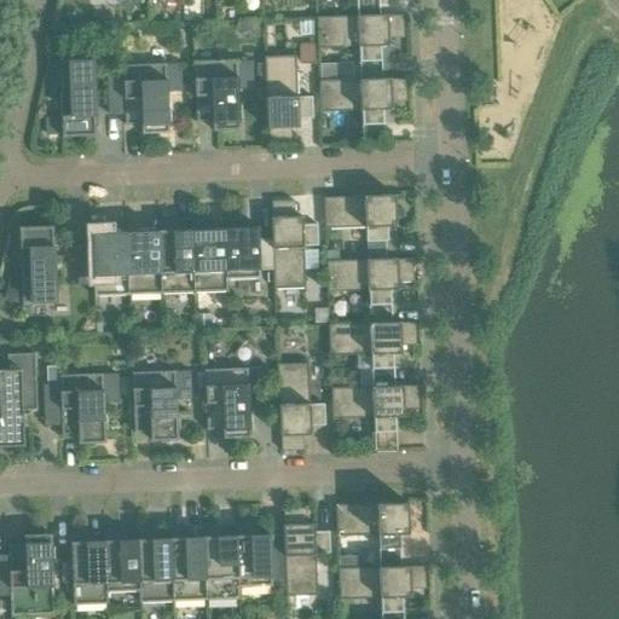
[(316,17),(317,48),(358,47),(359,62),(380,61),(380,46),(388,46),(388,39),(404,38),(403,16),(387,17),(387,15),(316,17)]
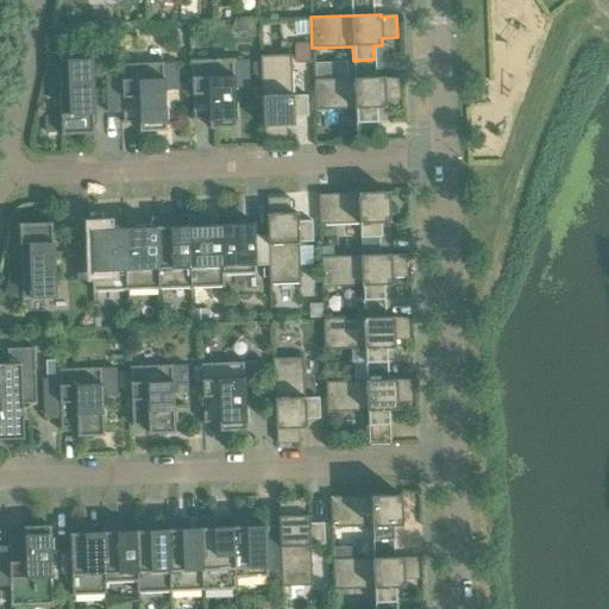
[(309,63),(308,44),(294,44),(294,64),(309,63)]
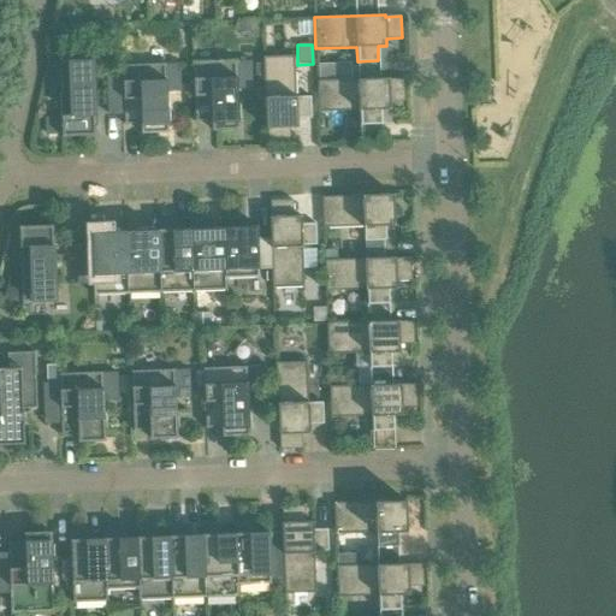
[(294,55),(268,57),(262,57),(262,63),(264,73),(265,128),(267,128),(268,143),(290,142),(289,126),(296,126),(296,118),(311,118),(311,96),(296,98),(294,55)]
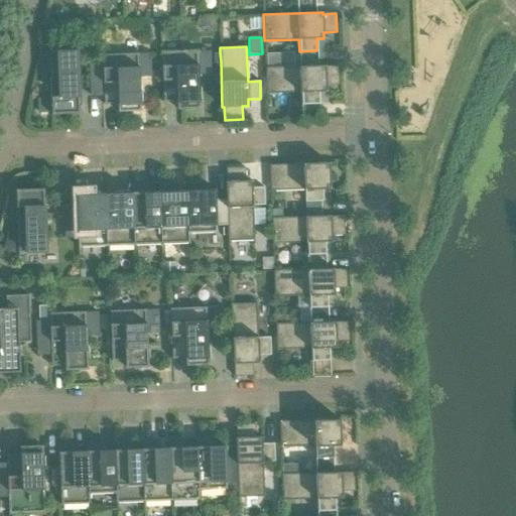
[(77,49),(48,50),(50,98),(38,99),(39,113),(50,112),(51,114),(79,113),(77,49)]
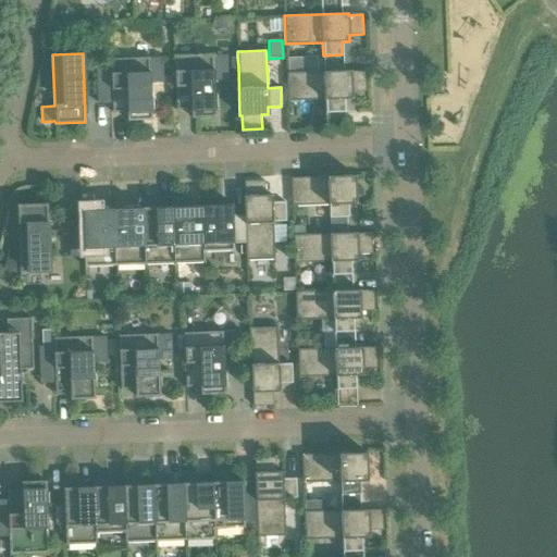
[(174,57),(175,111),(190,110),(190,118),(215,116),(213,79),(227,78),(226,54),(174,57)]
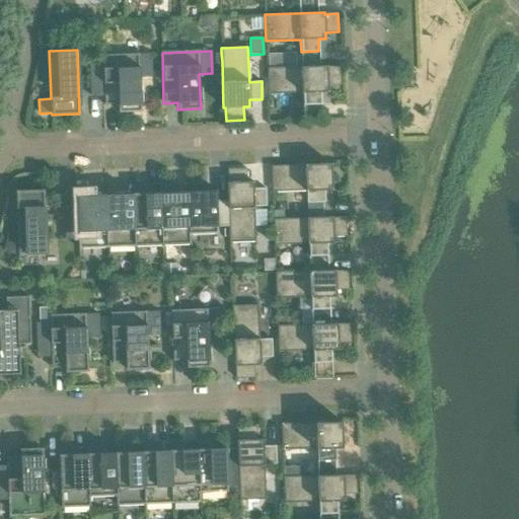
[(102,63),(103,95),(104,105),(118,105),(118,113),(141,112),(140,76),(152,75),(151,53),(102,55),(102,63)]
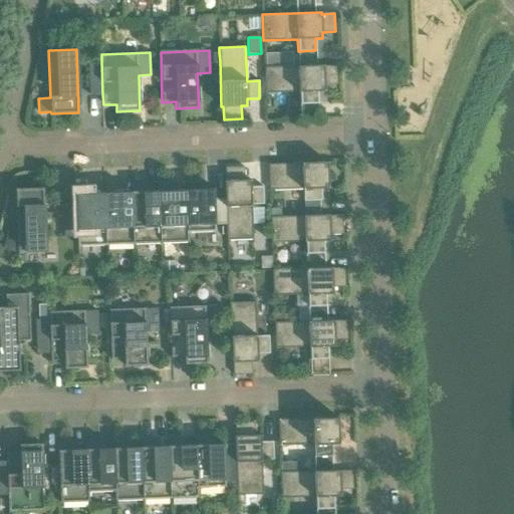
[(102,94),(101,62),(88,62),(89,94),(102,94)]
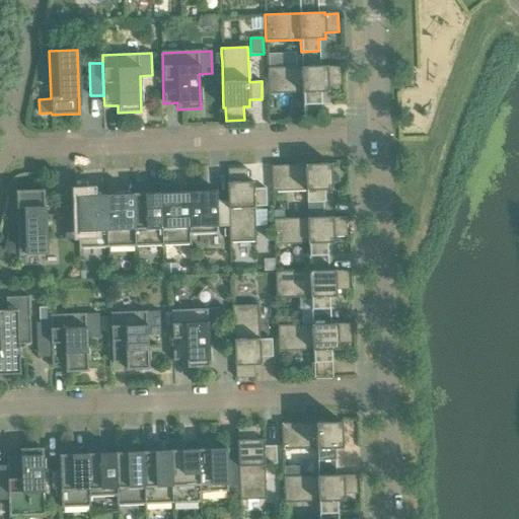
[(267,68),(268,94),(302,93),(303,105),(320,104),(320,92),(327,92),(327,85),(341,85),(340,66),(326,67),(326,66),(267,68)]
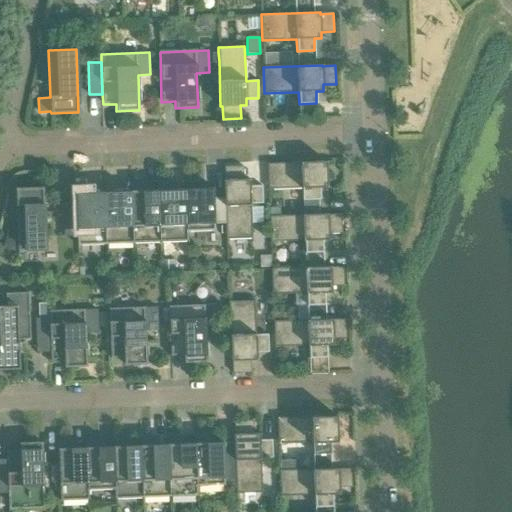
[(267,163),(268,189),(302,188),(303,200),(320,199),(320,187),(327,187),(326,161),(267,163)]
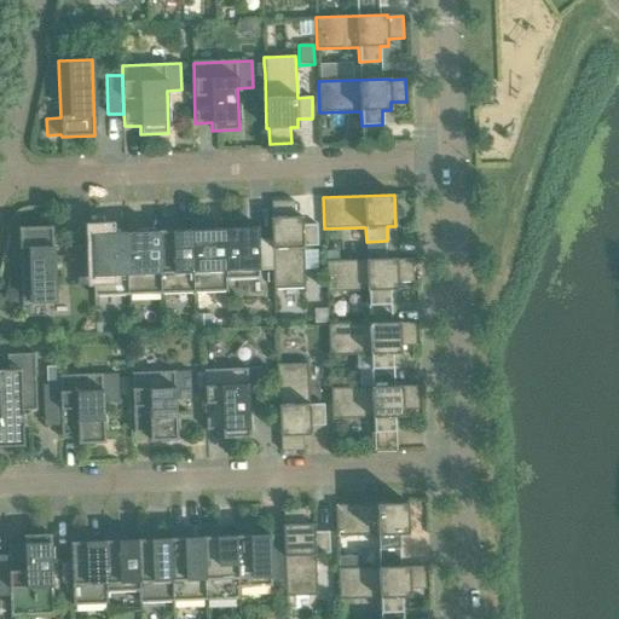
[(272,202),(272,218),(270,218),(271,238),(272,271),(273,289),(304,288),(302,247),(317,246),(316,225),(301,225),(301,217),(294,217),(294,201),(272,202)]
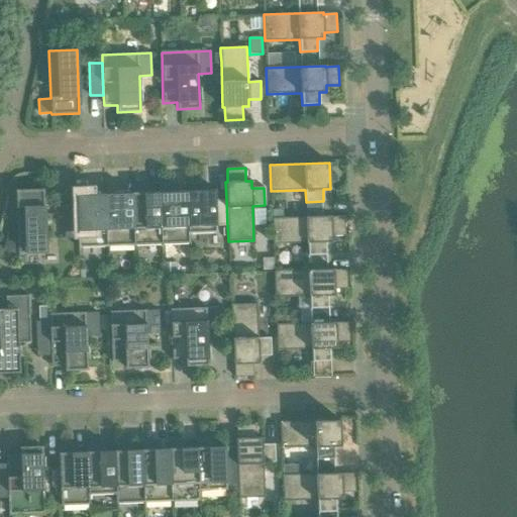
[(187,191),(189,234),(216,233),(216,226),(227,226),(226,199),(215,200),(215,190),(204,190),(204,182),(187,183),(187,191)]
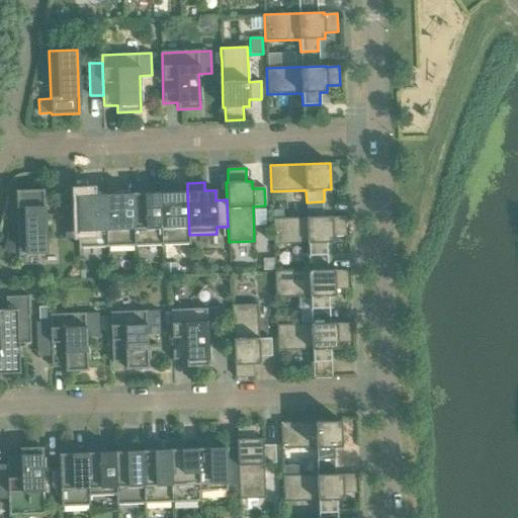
[(159,185),(159,192),(161,245),(189,244),(189,235),(187,191),(171,192),(171,184),(159,185)]
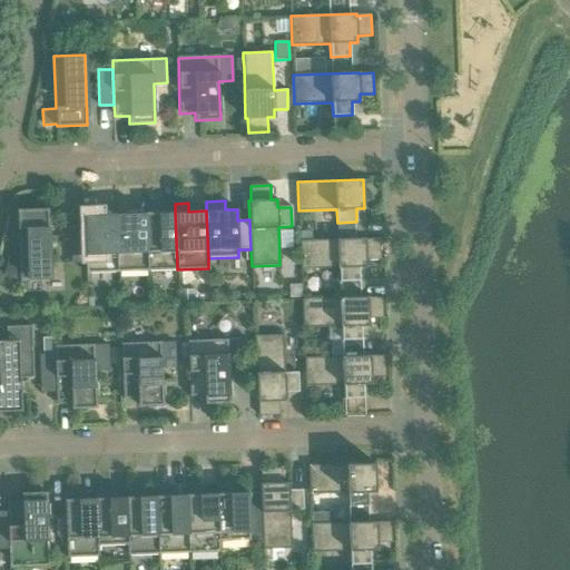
[(144,205),(145,213),(147,271),(177,269),(175,212),(158,213),(158,204),(144,205)]
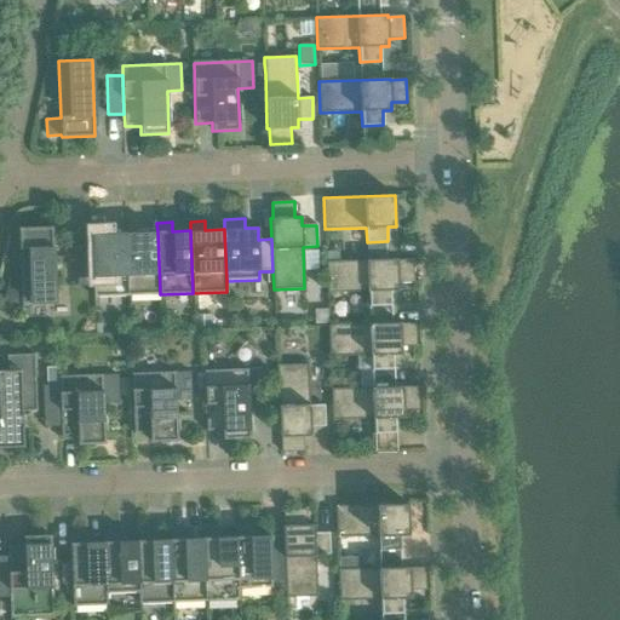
[(11,271),(5,300),(21,304),(55,303),(51,227),(18,228),(21,273),(11,271)]
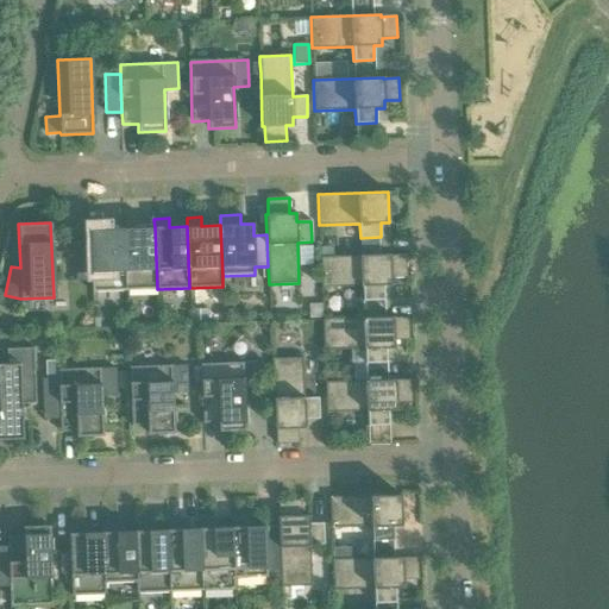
[(155,227),(121,228),(124,290),(157,289),(155,227)]
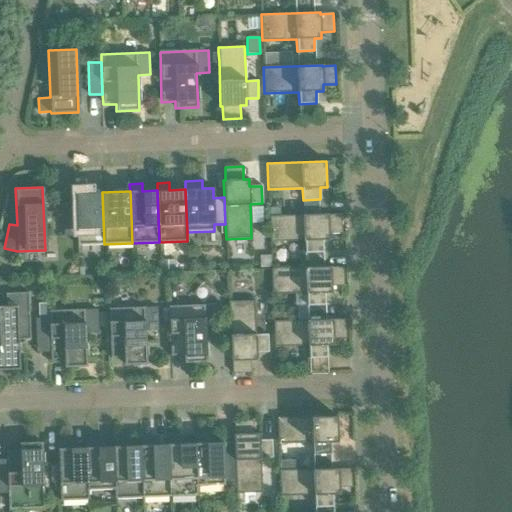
[(104,244),(102,192),(75,193),(76,204),(77,235),(77,246),(104,244)]
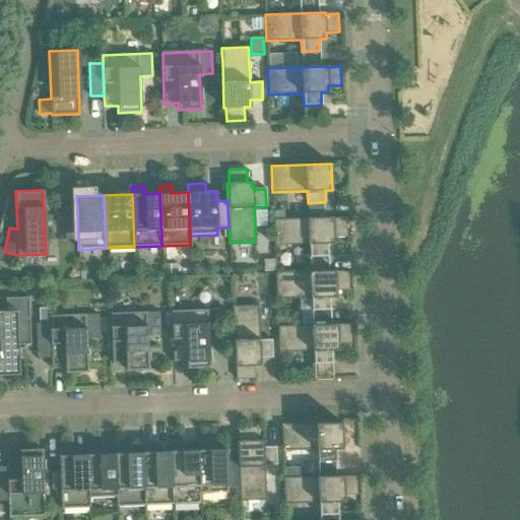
[(78,239),(77,207),(63,207),(64,240),(78,239)]
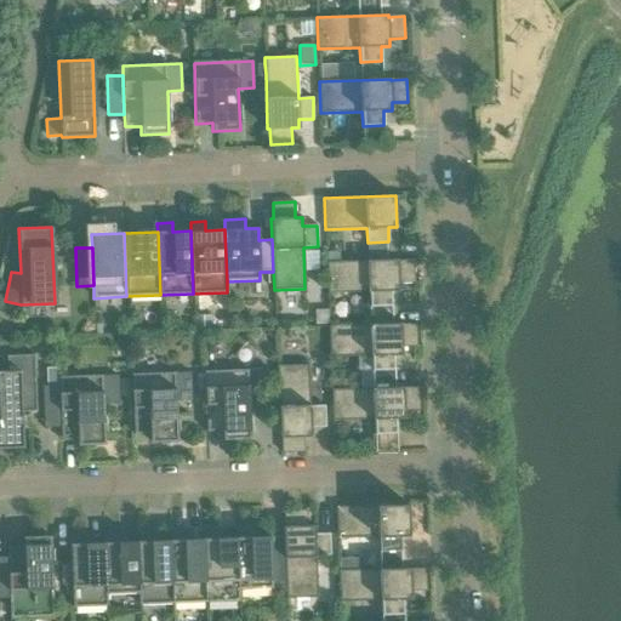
[(326,262),(328,294),(369,292),(370,307),(391,306),(391,291),(399,291),(399,283),(415,283),(414,261),(398,261),(398,260),(326,262)]
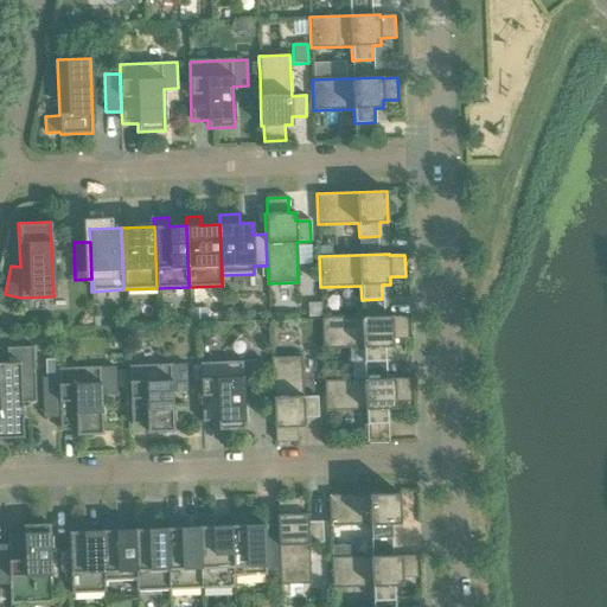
[(319,317),(319,298),(307,298),(307,317),(319,317)]
